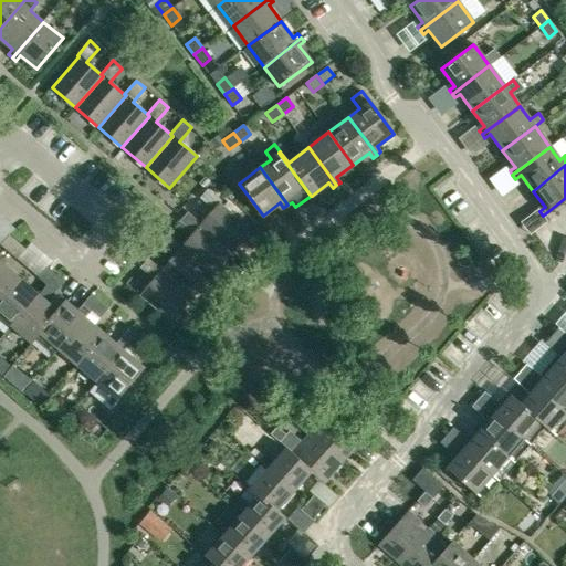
[(200,227),(231,253),(251,230),(220,202),(221,201),(207,189),(199,198),(213,210),(201,224),(200,227)]
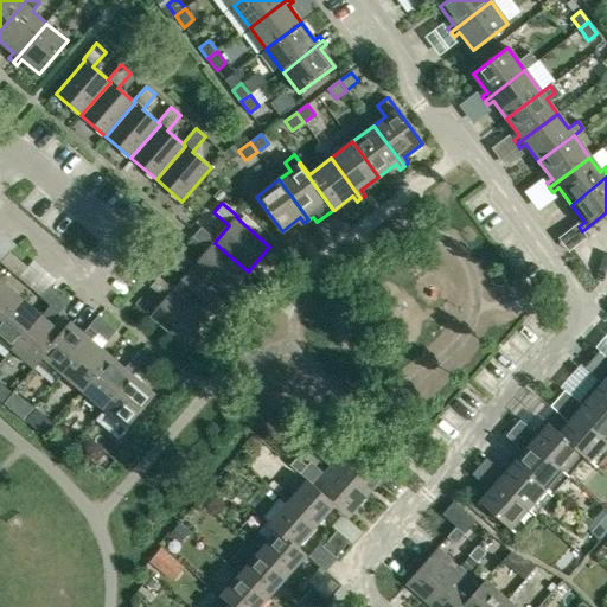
[(192,268),(227,296),(248,272),(215,243),(216,241),(200,228),(192,237),(208,250),(195,266),(192,268)]
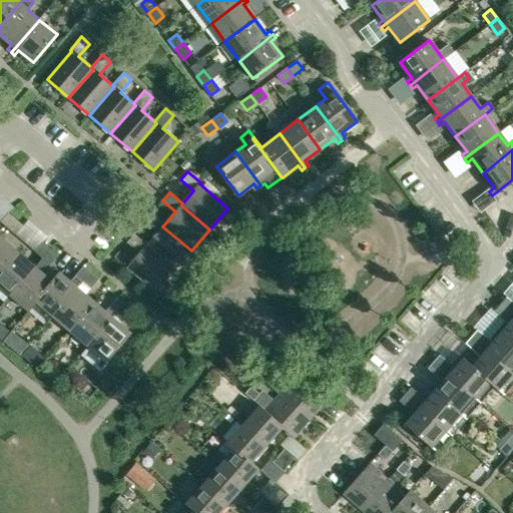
[(0,222),(8,228),(16,219),(8,213),(0,222)]
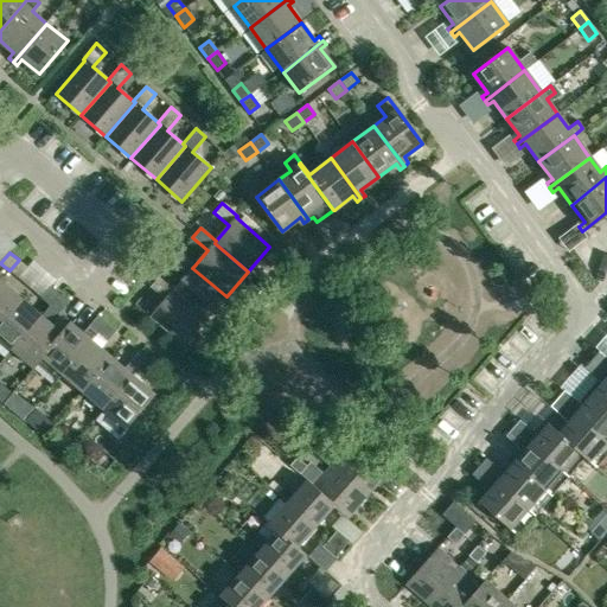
[(180,253),(172,262),(186,275),(173,291),(171,293),(205,323),(227,296),(192,268),(195,266),(180,253)]
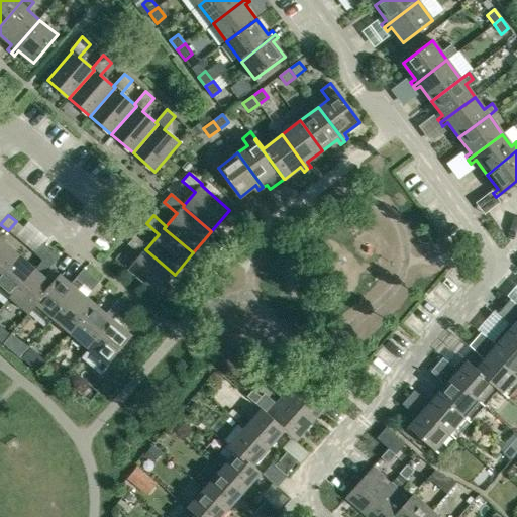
[(23,228),(16,221),(8,230),(15,236),(17,235),(23,228)]
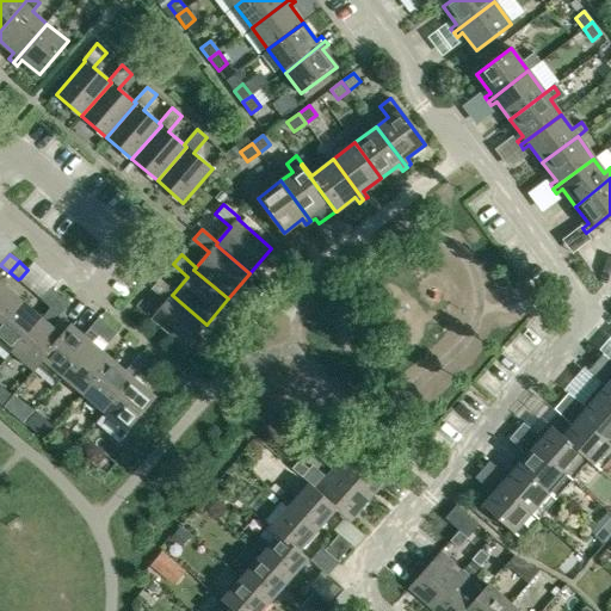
[(207,325),(172,295),(174,292),(159,279),(150,289),(166,302),(150,320),(185,350),(207,325)]
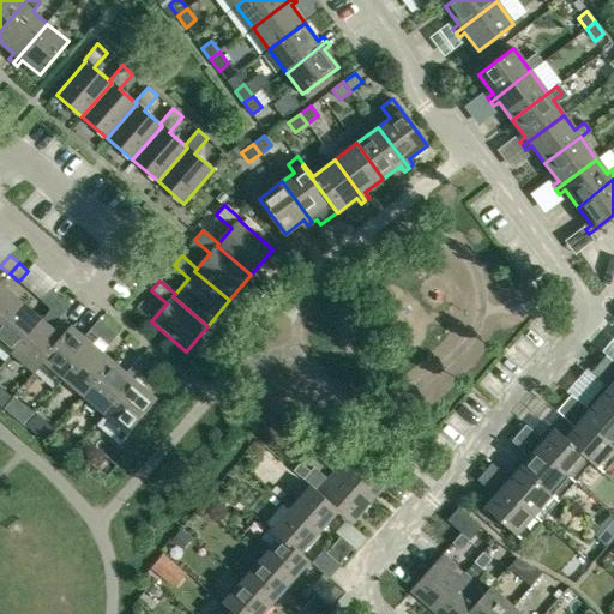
[(0,325),(20,302),(0,284),(0,325)]
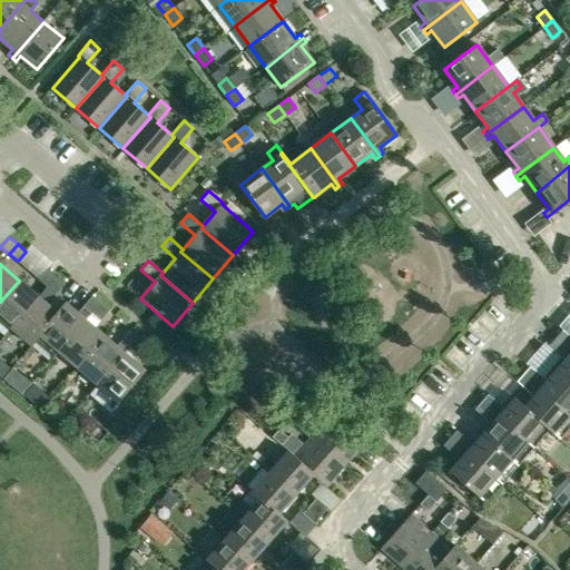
[(47,287),(56,277),(47,269),(39,279),(47,287)]
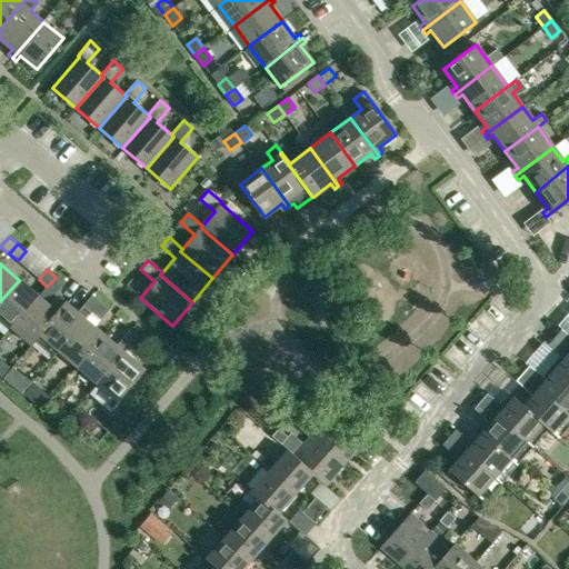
[(56,277),(47,287),(56,293),(65,283),(56,277)]
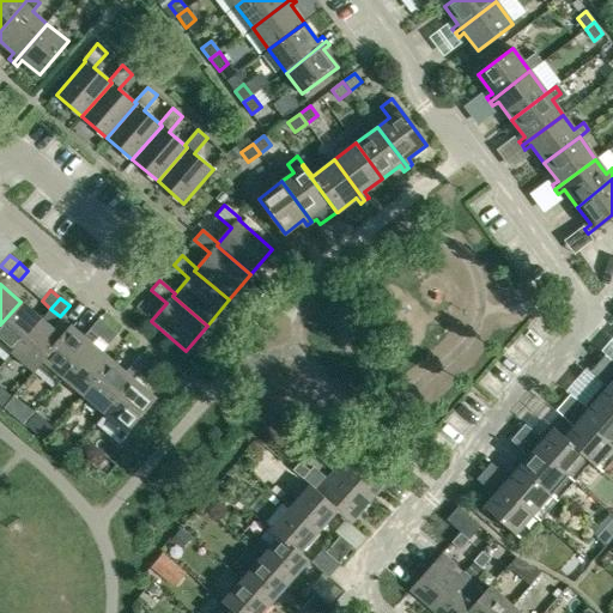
[(41,320),(20,302),(0,325),(0,343),(12,353),(41,320)]
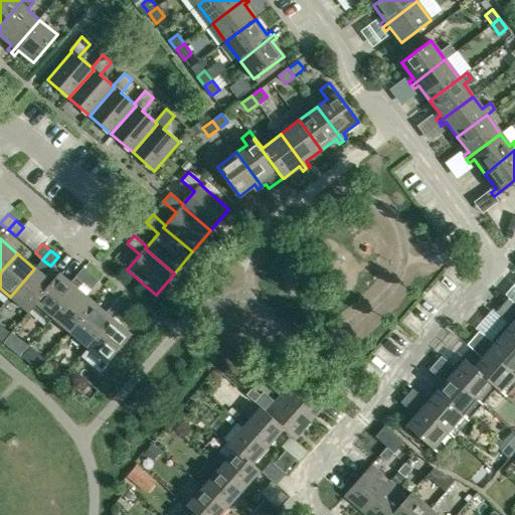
[(51,284),(34,269),(10,297),(27,312),(35,303),(51,284)]
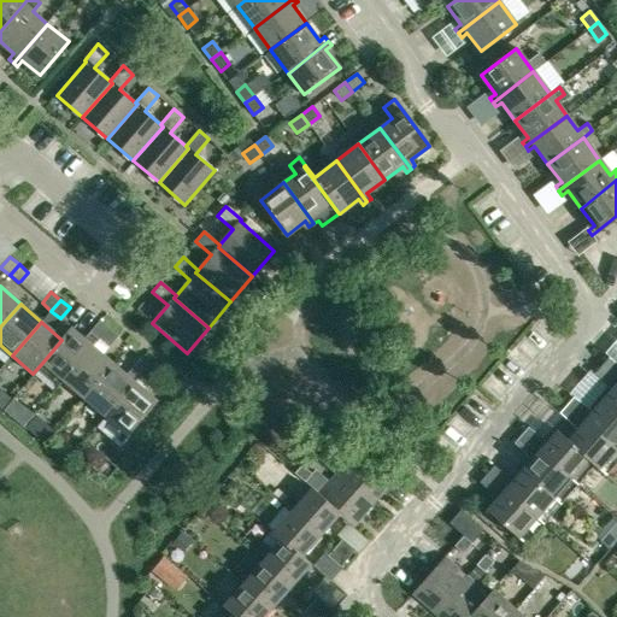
[(90,333),(99,340),(109,329),(100,322),(90,333)]
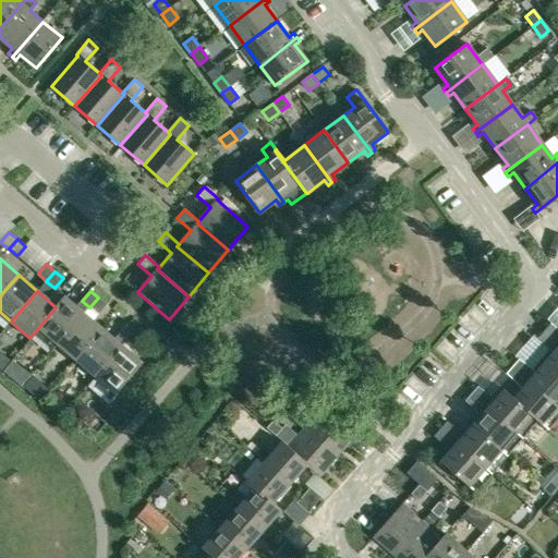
[(64,298),(56,307),(38,328),(58,344),(84,314),(64,298)]
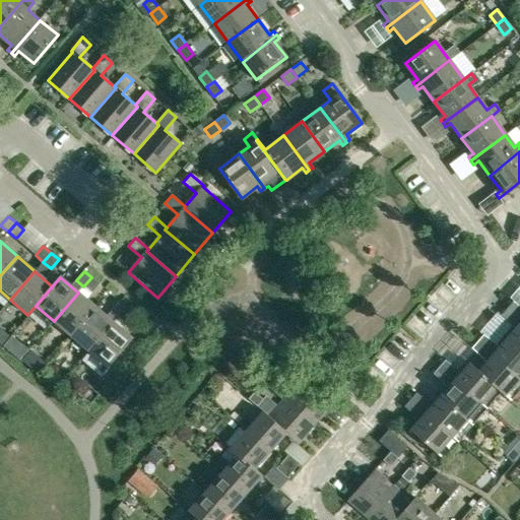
[(91,293),(100,283),(91,277),(83,286),(91,293)]
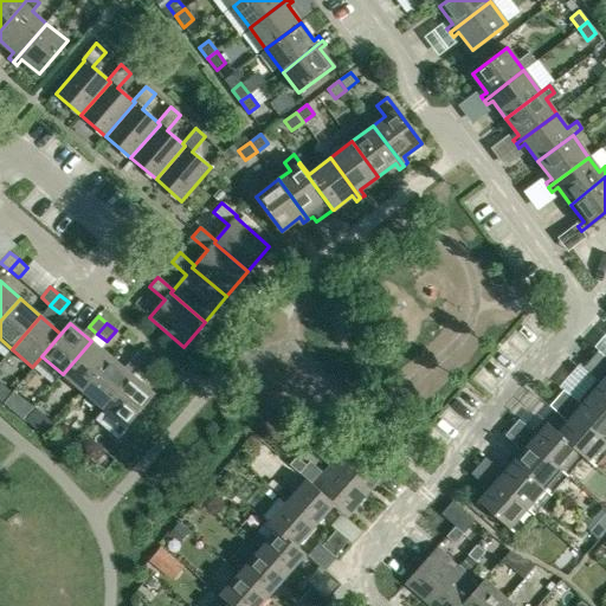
[(113,359),(91,341),(63,374),(83,392),(113,359)]
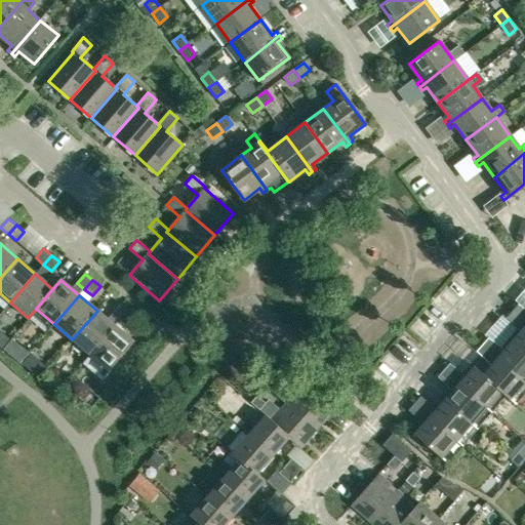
[(97,311),(72,339),(90,355),(115,326),(120,320),(127,311),(120,304),(113,313),(108,320),(97,311)]
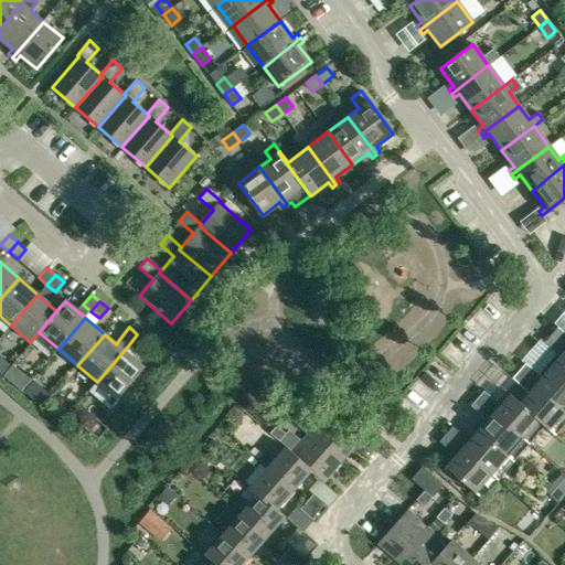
[(564,333),(557,328),(551,336),(564,348),(564,333)]
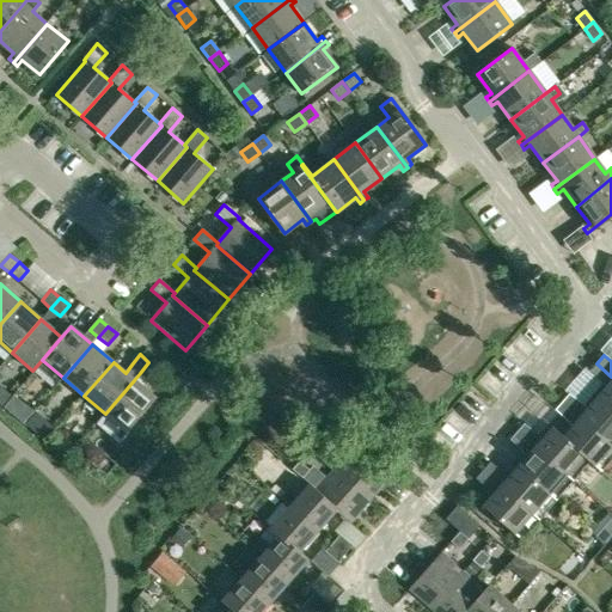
[(158,369),(148,362),(140,373),(148,380),(158,369)]
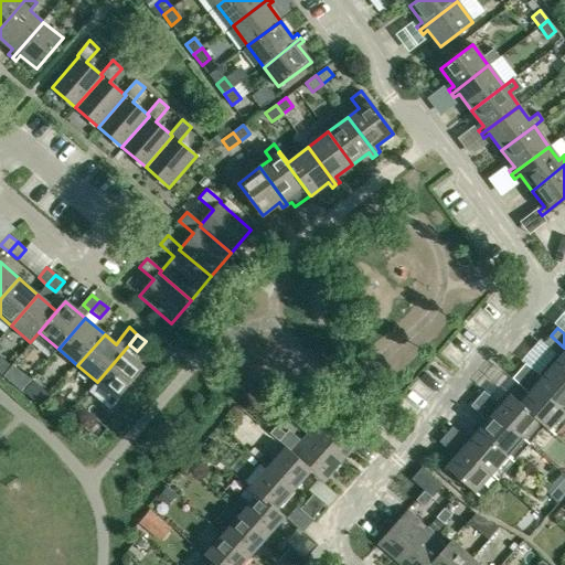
[(564,348),(551,336),(544,343),(560,358),(551,368),(564,380),(564,348)]
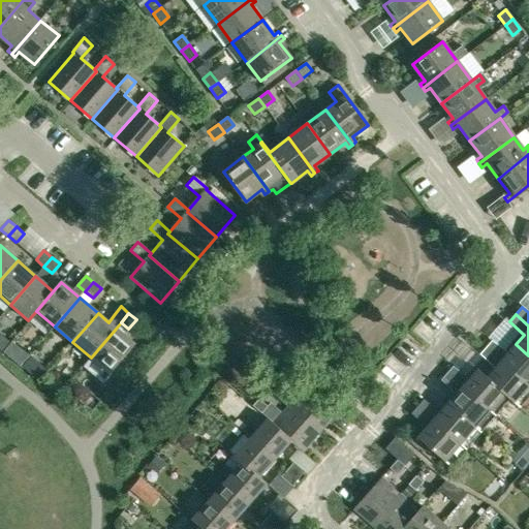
[(134,344),(116,329),(91,358),(110,373),(134,344)]
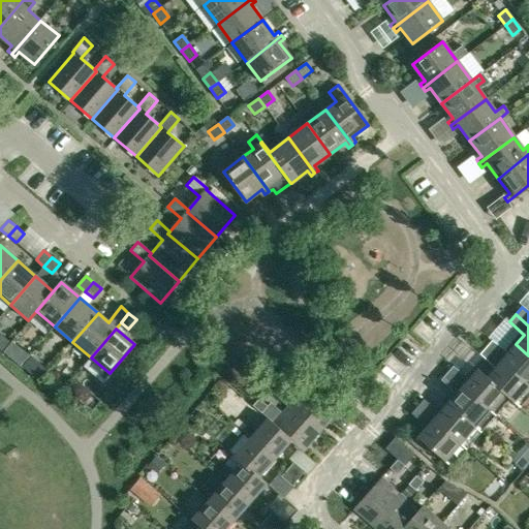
[(528,355),(516,344),(508,353),(492,341),(486,347),(501,361),(528,385),(528,355)]
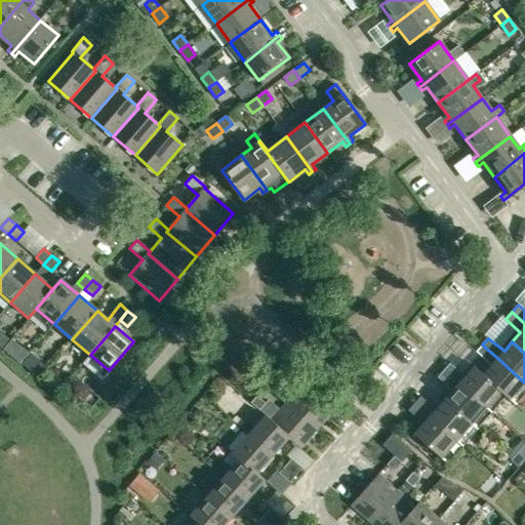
[(524,382),(497,358),(482,345),(476,352),(490,366),(483,374),(501,391),(507,396),(511,399),(516,404),(524,393),(524,382)]
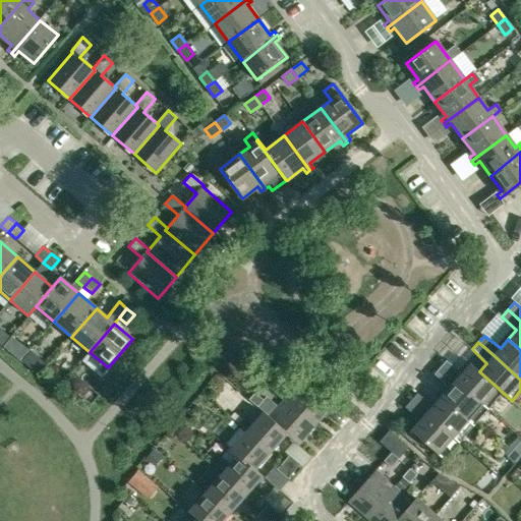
[(47,365),(40,359),(31,369),(37,375),(47,365)]
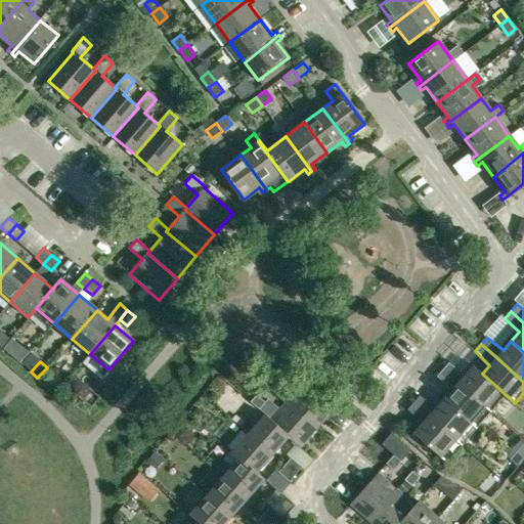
[(500,390),(482,374),(473,365),(465,376),(448,362),(442,369),(457,383),(485,407),(491,412),(506,395),(500,390)]
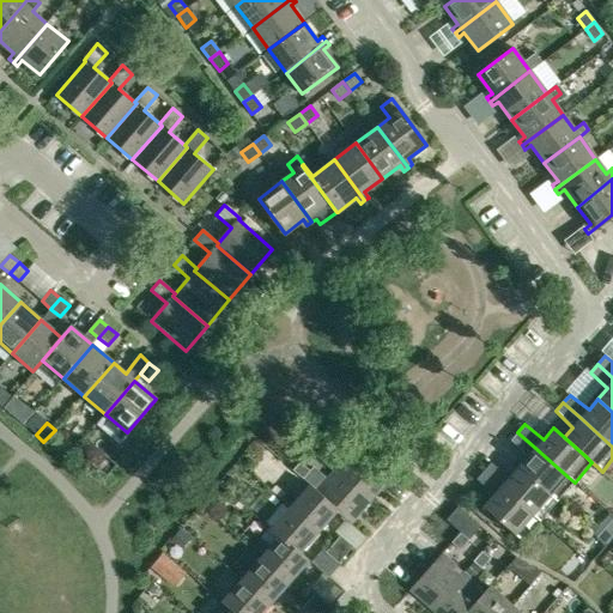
[(551,496),(557,502),(575,483),(568,477),(535,448),(517,432),(510,441),(528,457),(519,467),(551,496)]
